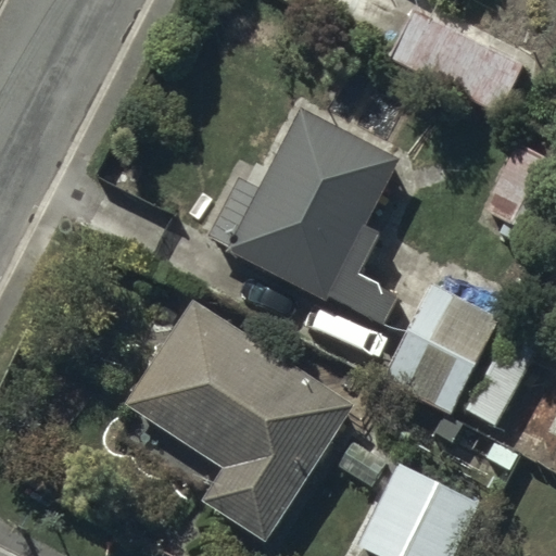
[(522,65),(415,10),(391,57),(498,112),(522,65)]
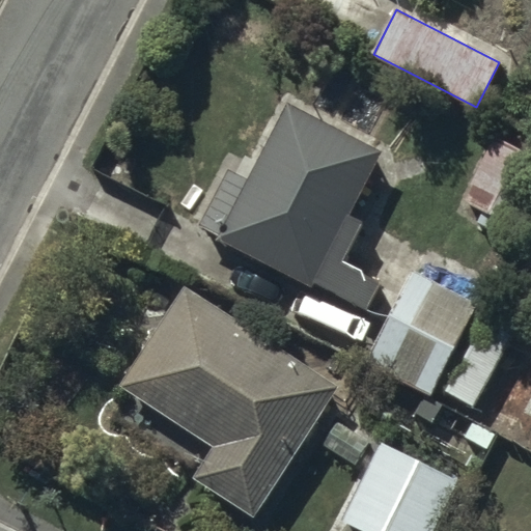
[(378,149),(287,102),(248,175),(230,165),(200,221),(309,278),(378,149)]
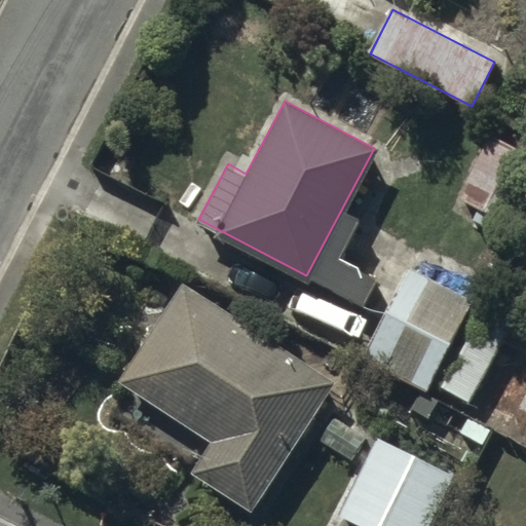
[(525,155),(525,150),(491,133),(458,195),(496,215),(525,155)]
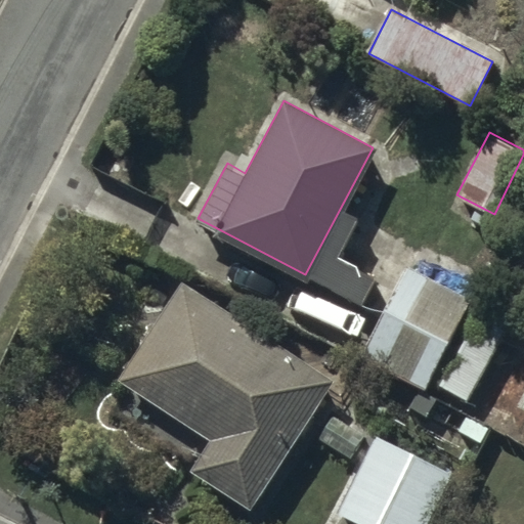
[(471,296),(408,265),(364,353),(427,384),(471,296)]
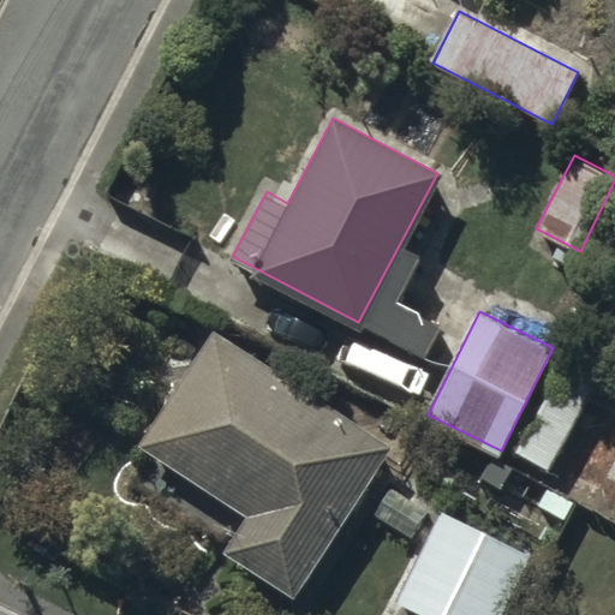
[(394,446),(214,329),(139,443),(249,514),(226,549),(297,595),(394,446)]
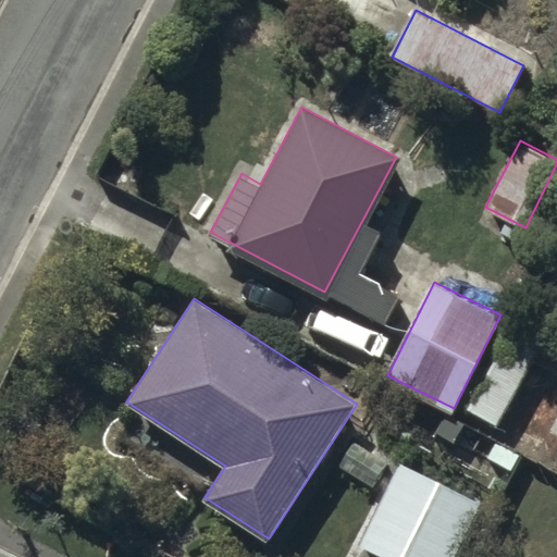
[(515,325),(470,408),(497,423),(542,339),(515,325)]
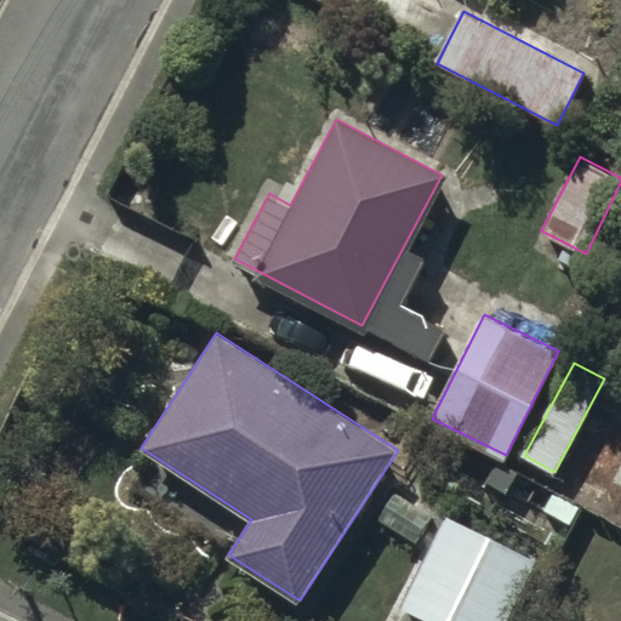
[(517,473),(496,461),(486,478),(506,490),(517,473)]
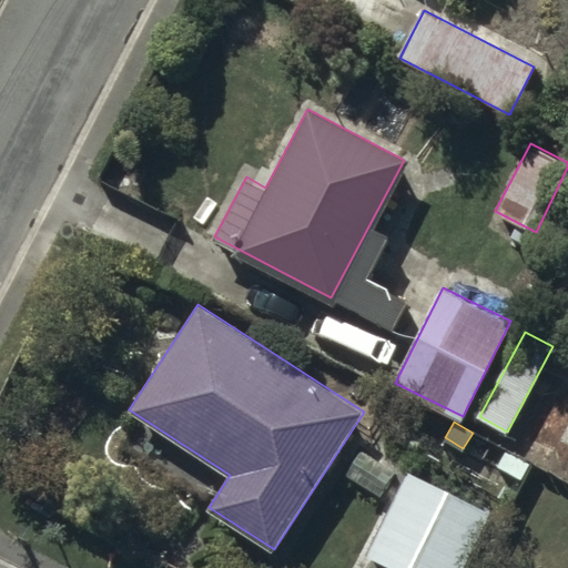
[(529,464),(507,452),(498,466),(521,478),(529,464)]
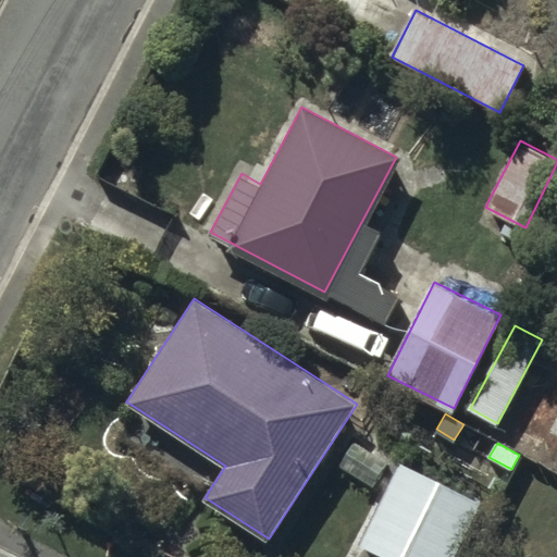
[(386,463),(354,444),(341,466),(372,485),(386,463)]
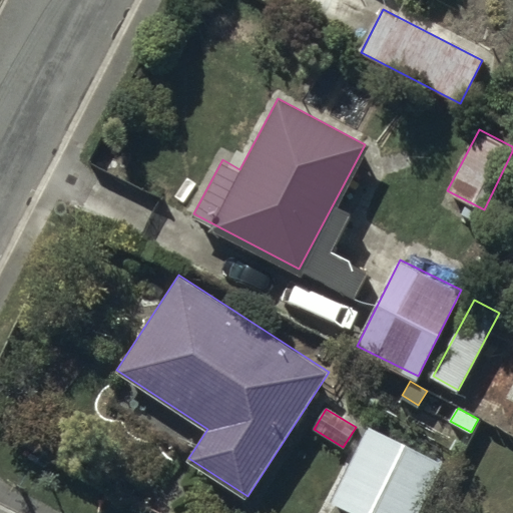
[(419,512),(444,462),(367,426),(332,499),(361,512),(419,512)]
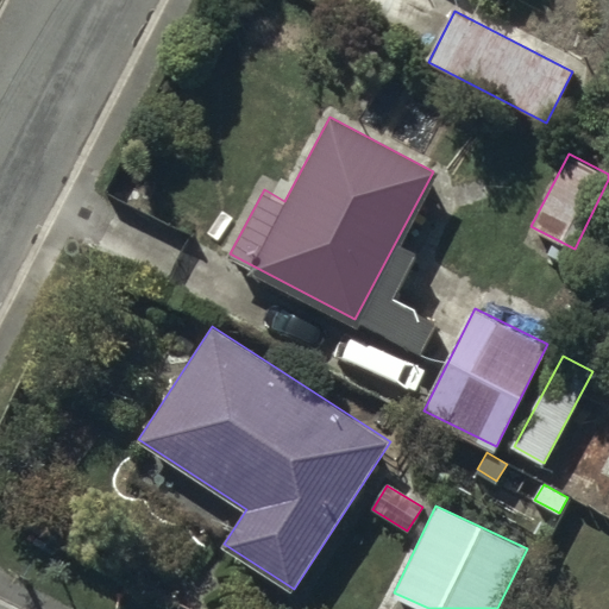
All buildings are outlined.
